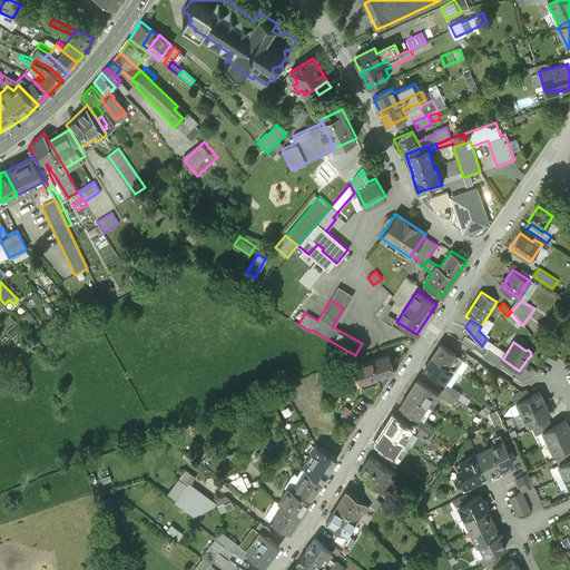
[(455,354),(440,343),(432,355),(448,366),(455,354)]
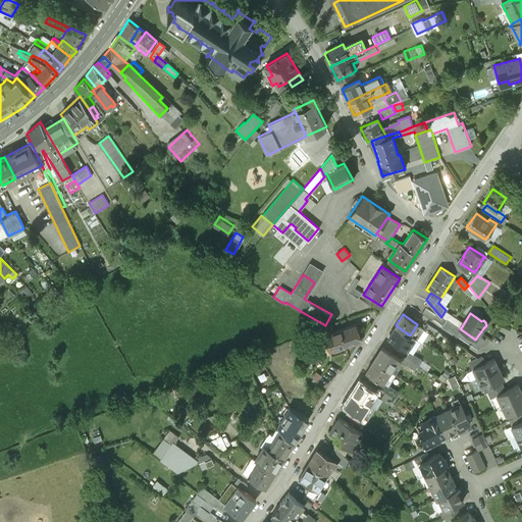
[(447,318),(441,326),(457,336),(461,329),(460,328),(461,328),(447,318)]
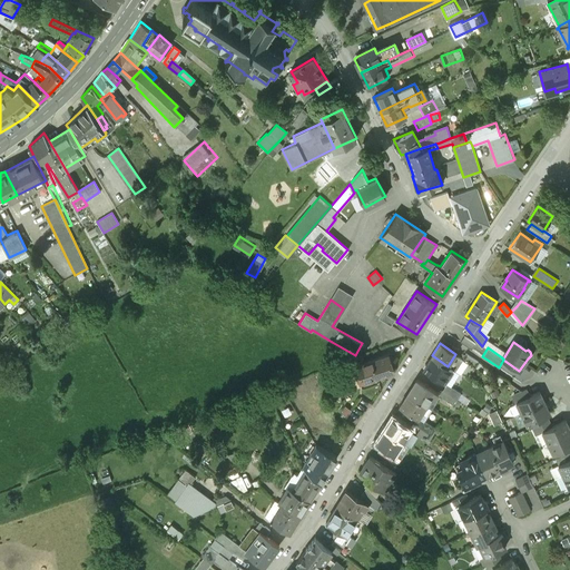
[(393,371),(387,353),(354,364),(360,382),(376,376),(393,371)]
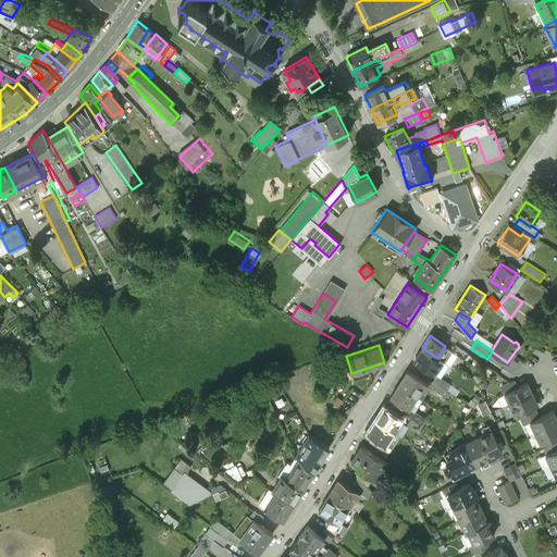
[(456,345),(452,351),(465,360),(468,354),(456,345)]
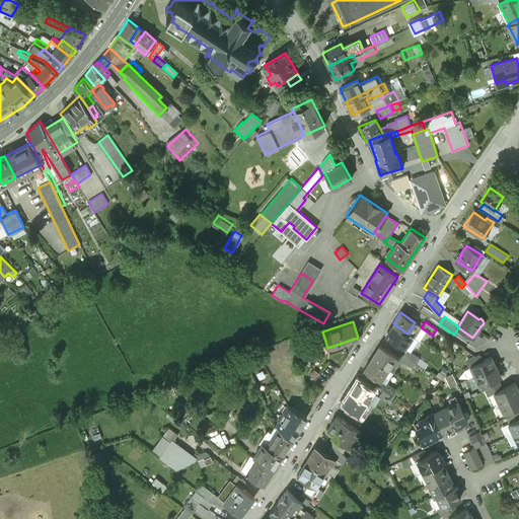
[(408,334),(393,323),(385,336),(405,349),(413,337),(408,334)]
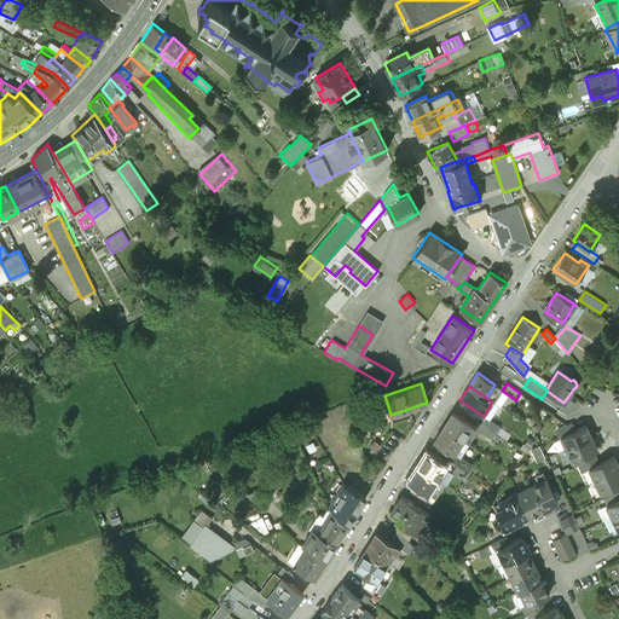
[(409,409),(391,415),(393,421),(410,416),(409,409)]
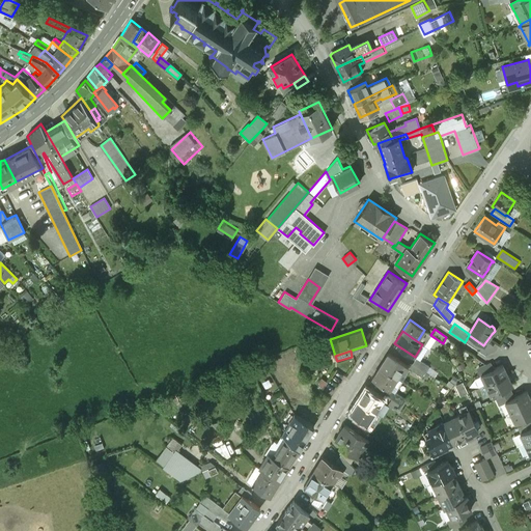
[(406,364),(388,353),(380,366),(397,378),(406,364)]
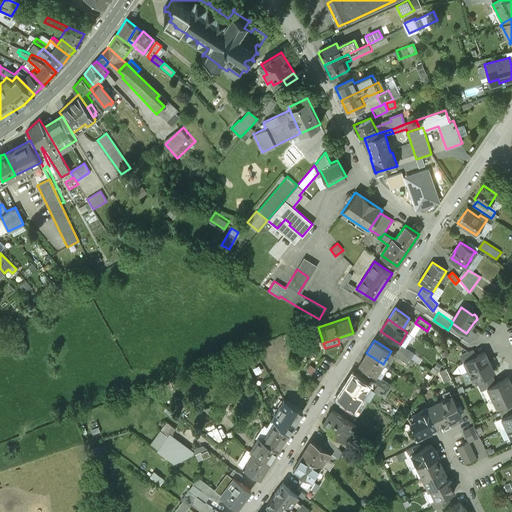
[(398,350),(395,356),(407,364),(410,358),(398,350)]
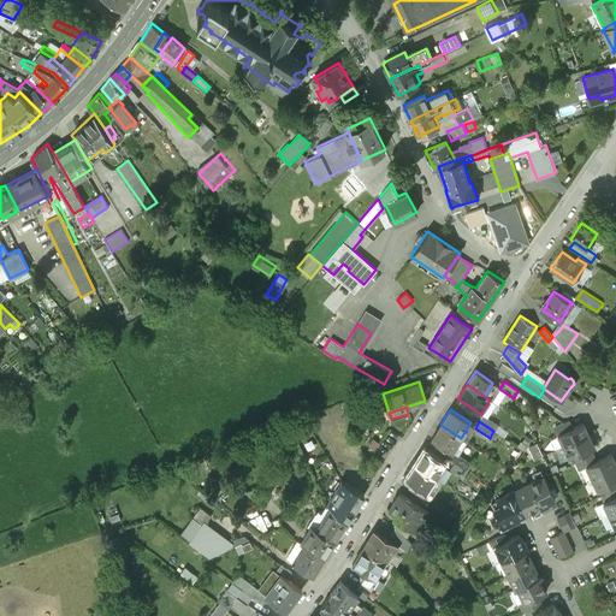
[(557,434),(572,427),(569,421),(555,427),(557,434)]
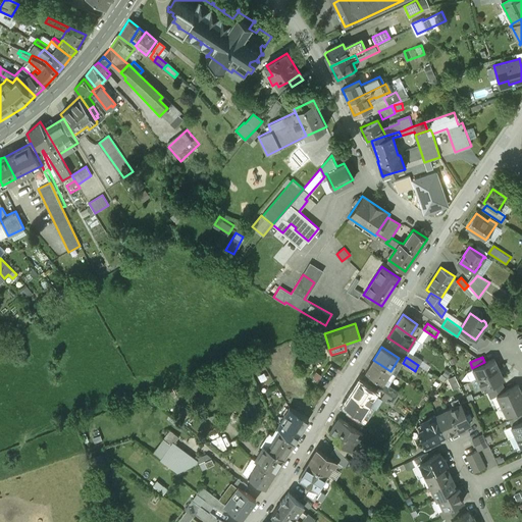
[(499,368),(493,358),(484,362),(472,368),(477,378),(499,368)]
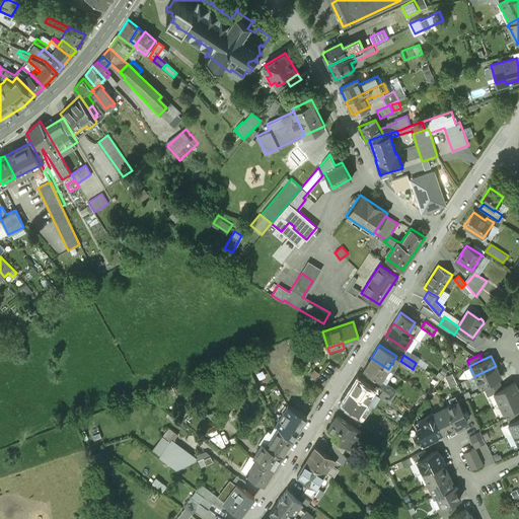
[(388,369),(371,358),(364,369),(381,380),(388,369)]
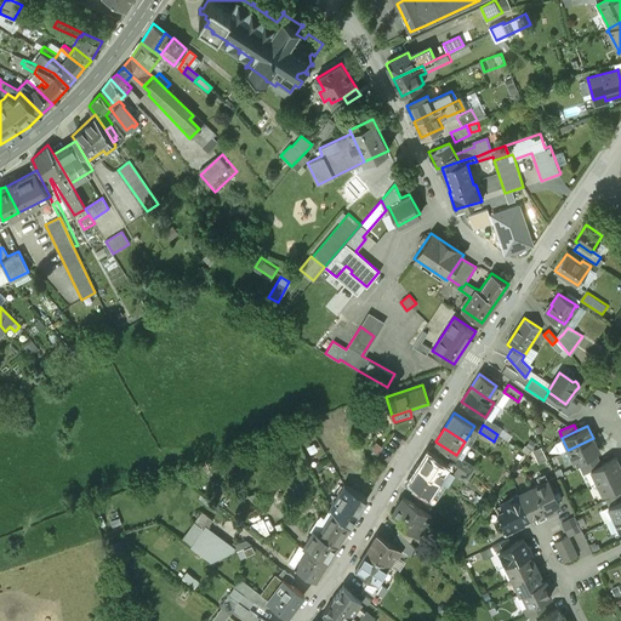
[(593,438),(568,450),(573,461),(579,459),(594,451),(599,449),(593,438)]
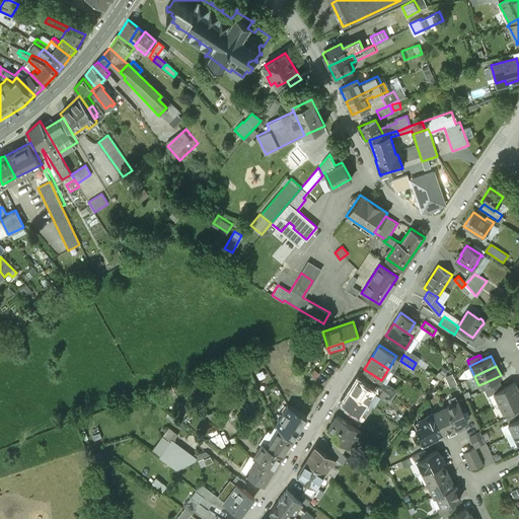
[(500,382),(497,377),(484,383),(487,388),(500,382)]
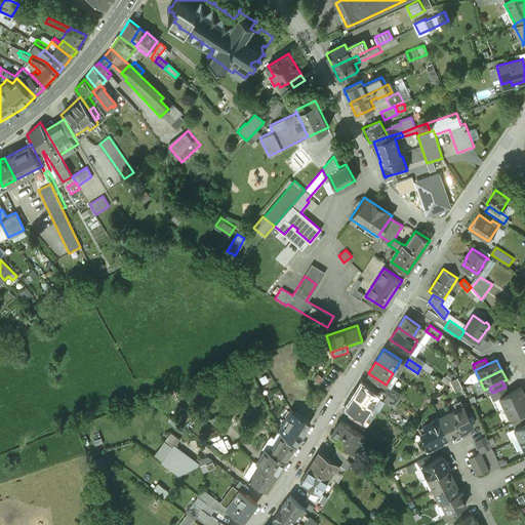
[(379,394),(362,382),(354,396),(371,407),(379,394)]
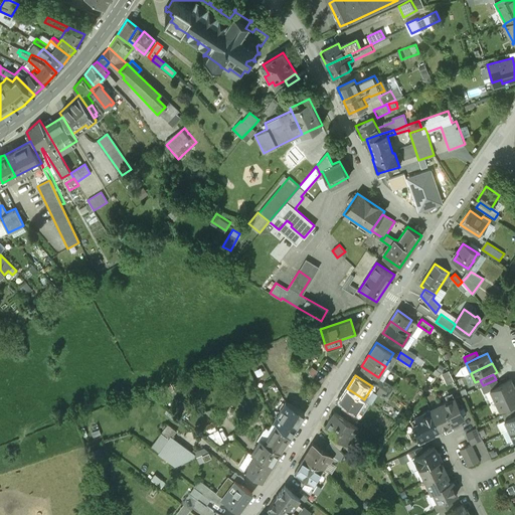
[(490,389),(498,385),(496,379),(483,385),(486,391),(490,389)]
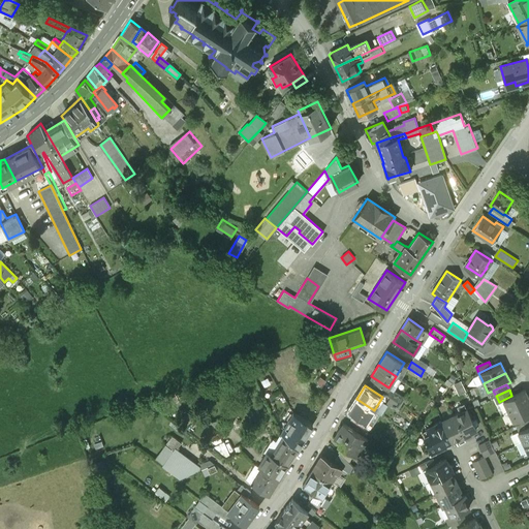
[(528,399),(528,398),(525,390),(511,396),(503,400),(507,410),(528,399)]
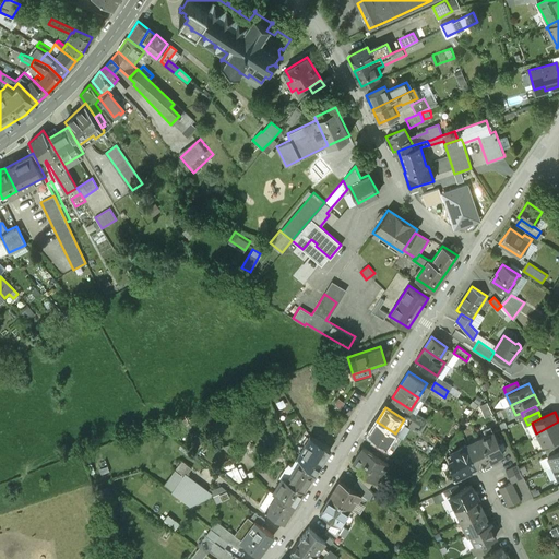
[(417,414),(413,419),(424,427),(428,420),(417,414)]
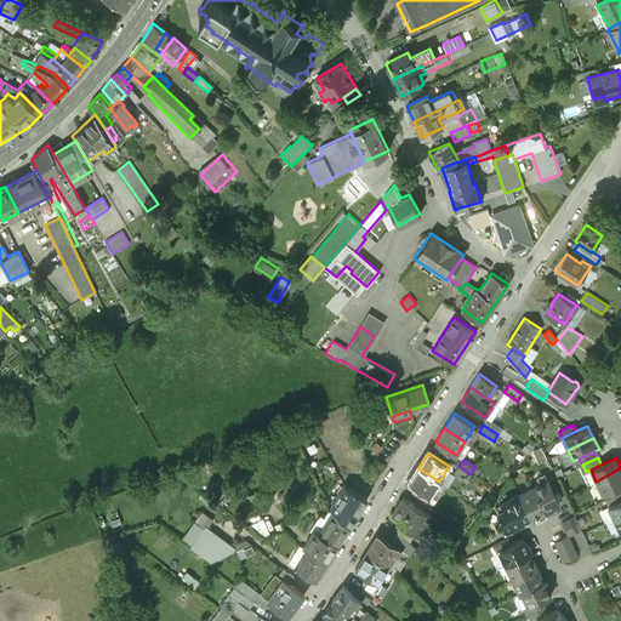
[(471,474),(459,466),(455,473),(466,482),(471,474)]
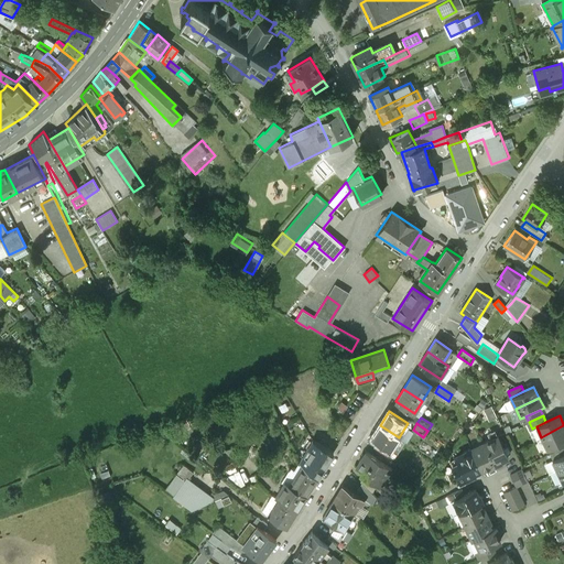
[(399,437),(380,425),(371,437),(384,446),(390,449),(399,437)]
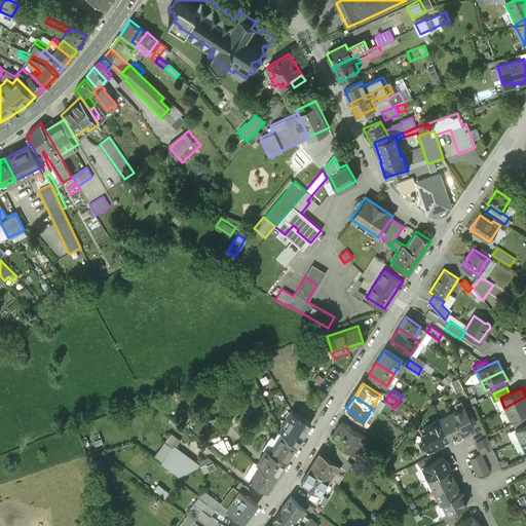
[(525,397),(504,408),(510,417),(517,414),(525,409),(525,397)]
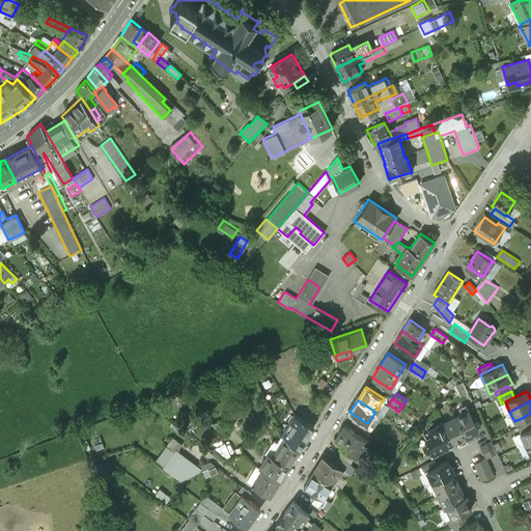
[(455,417),(466,438),(473,435),(472,432),(478,430),(469,410),(455,417)]
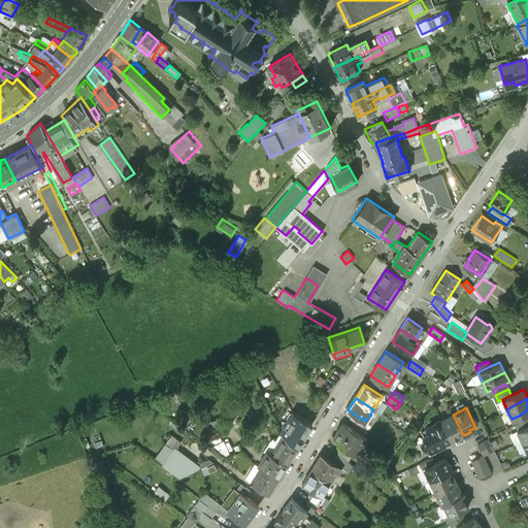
[(527,410),(519,416),(522,421),(527,418),(527,410)]
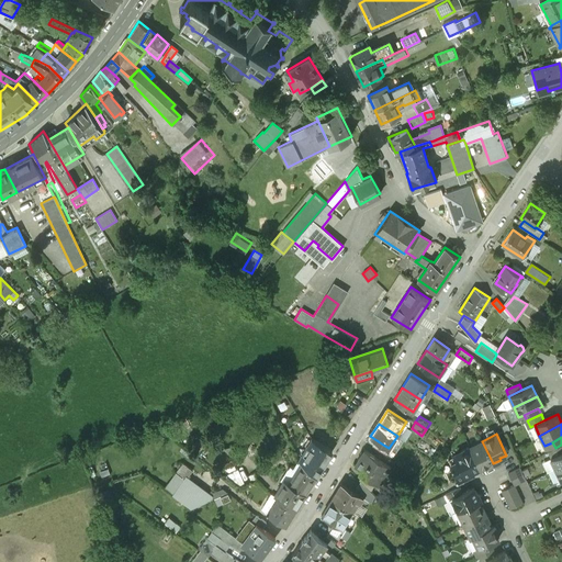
[(298,459),(316,476),(332,450),(311,439),(298,459)]
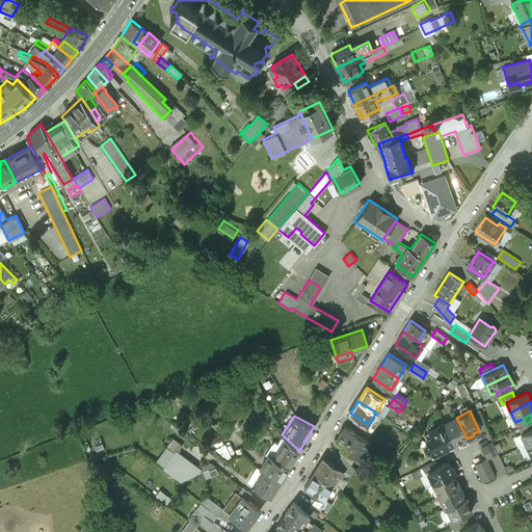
[(445,423),(444,424),(454,443),(459,441),(460,442),(467,439),(456,418),(445,423)]
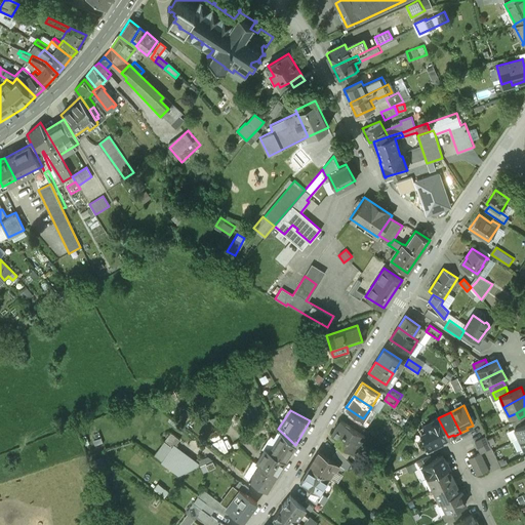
[(363,418),(358,415),(351,427),(362,434),(369,422),(363,418)]
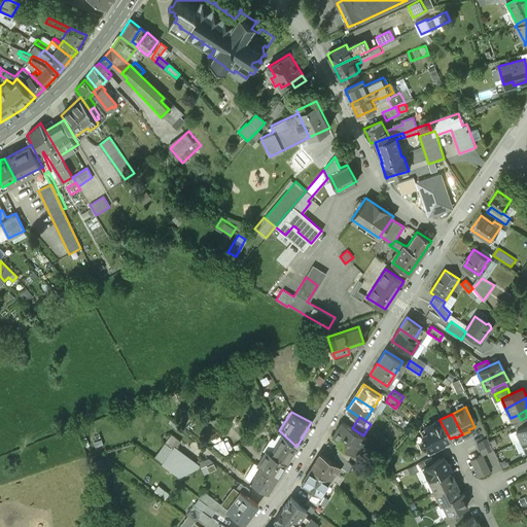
[(515,423),(517,429),(526,424),(526,417),(521,420),(515,423)]
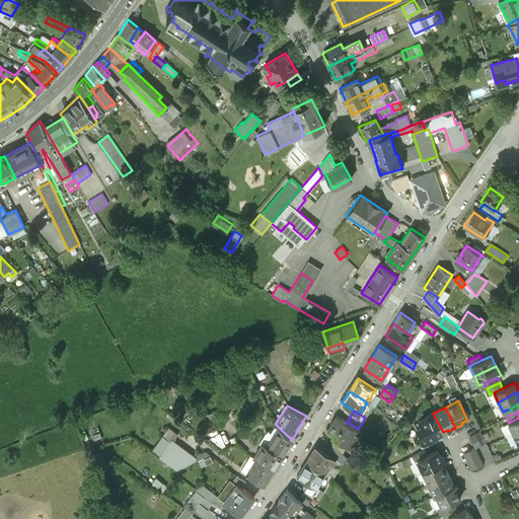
[(434,413),(433,413),(425,417),(426,418),(414,424),(418,431),(417,431),(418,433),(418,432),(423,443),(438,436),(437,435),(443,432),(433,414),(434,413)]
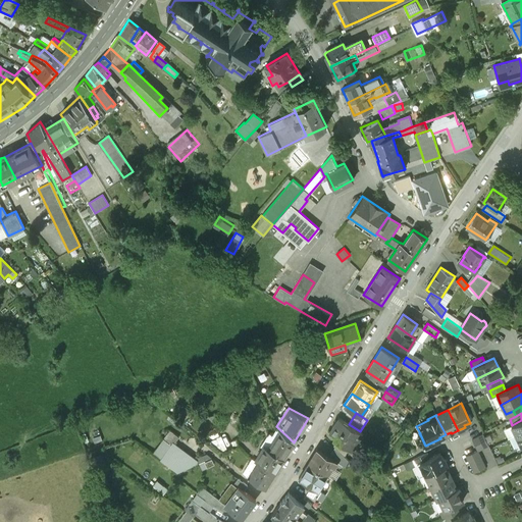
[(349,424),(338,417),(329,431),(335,434),(333,437),(337,439),(349,447),(355,437),(358,438),(362,432),(360,431),(349,424)]
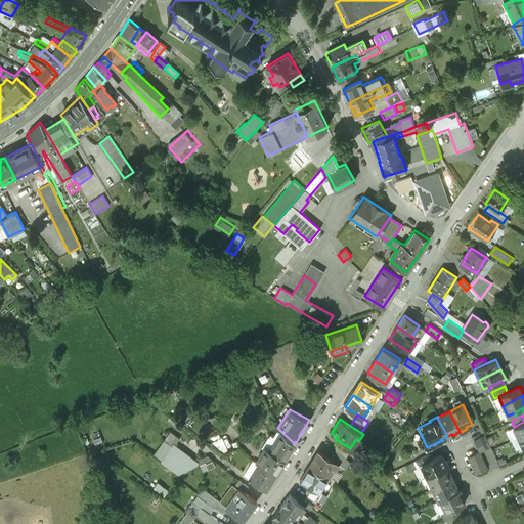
[(523,434),(523,422),(514,427),(513,427),(518,437),(523,434)]
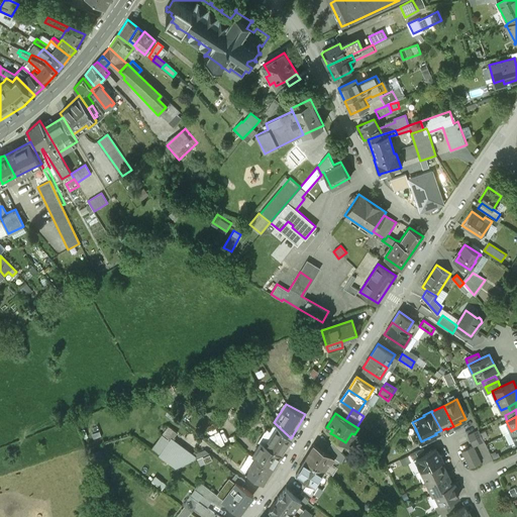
[(265,443),(281,453),(291,438),(277,425),(266,443),(265,443)]
